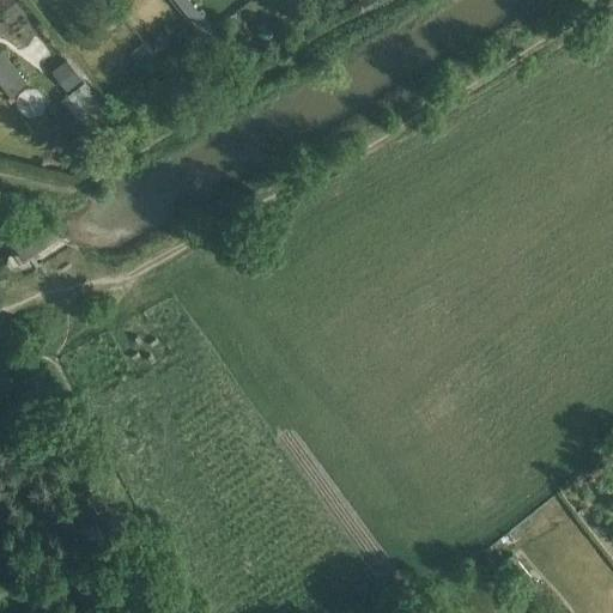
[(206,19),(190,0),(176,0),(198,25),(206,19)]
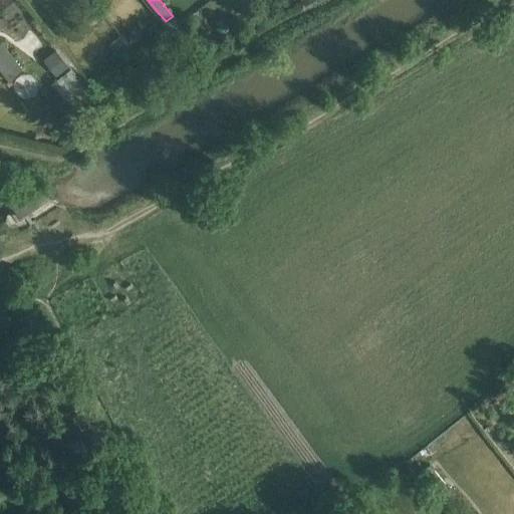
[(95,5),(81,17),(88,26),(102,14),(95,5)]
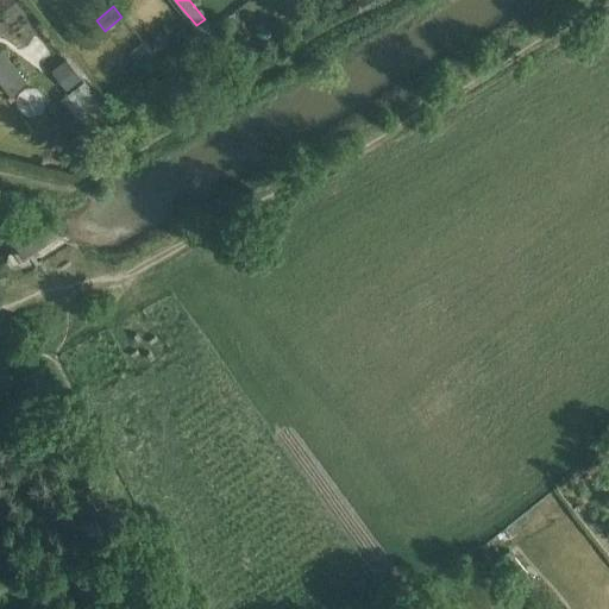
[(29,82),(0,48),(0,82),(11,96),(29,82)]
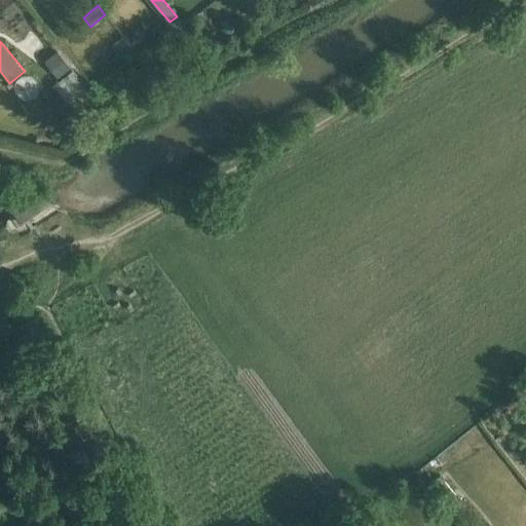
[(71,68),(58,51),(45,62),(58,78),(71,68)]
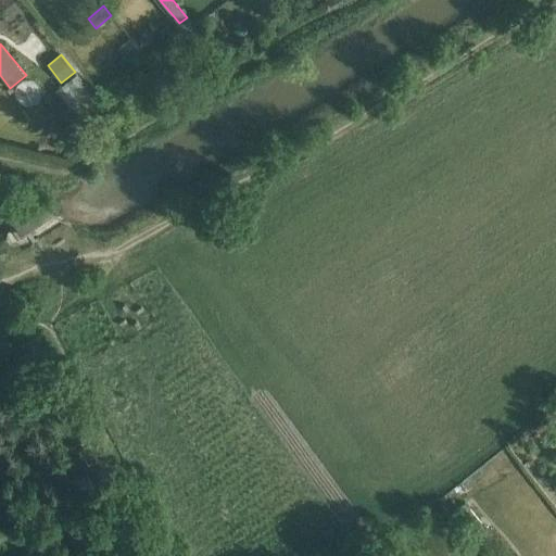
[(95,95),(78,74),(57,90),(73,111),(95,95)]
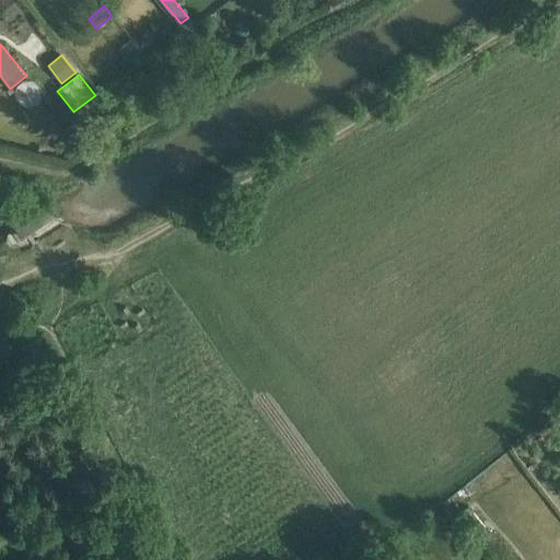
[(0,214),(0,218),(9,219),(18,232),(21,236),(42,222),(43,221),(43,220),(42,217),(38,212),(37,210),(48,199),(47,198),(21,216),(6,216),(0,214)]
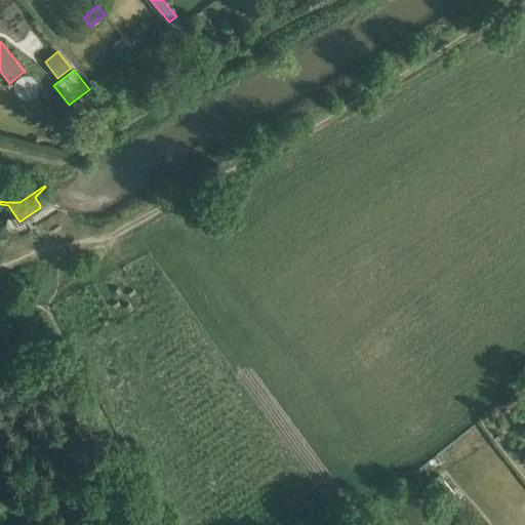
[(441,475),(429,484),(453,514),(465,506),(455,494),(456,494),(441,475)]
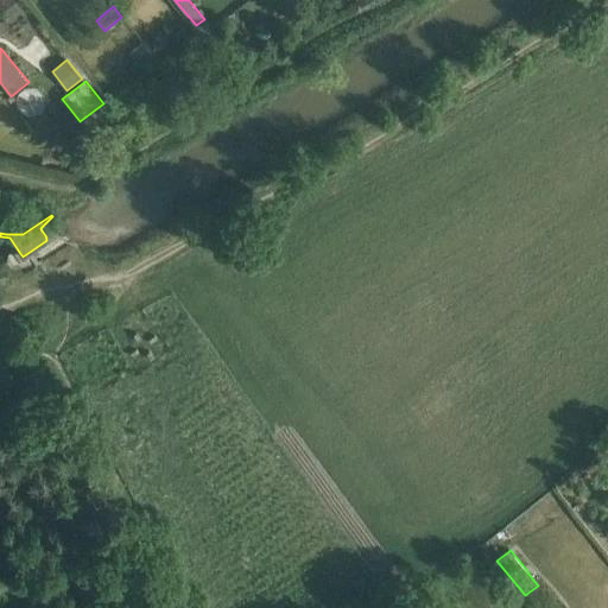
[(457,565),(438,582),(445,590),(464,574),(457,565)]
